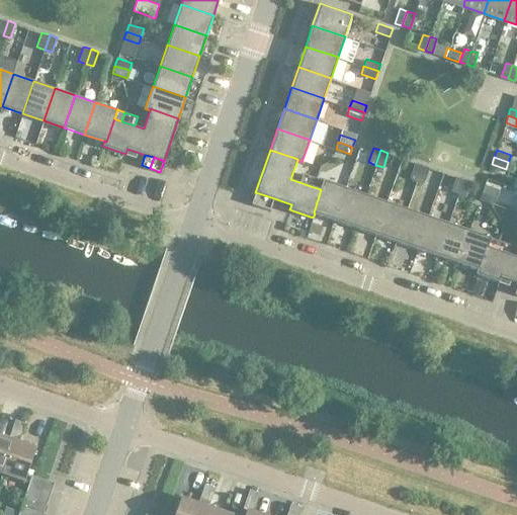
[(422,164),(415,162),(410,176),(417,179),(422,164)]
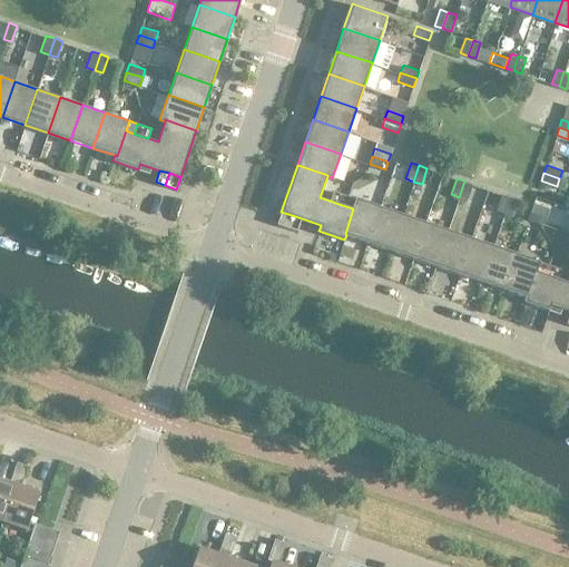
[(472,184),(464,181),(459,197),(467,199),(472,184)]
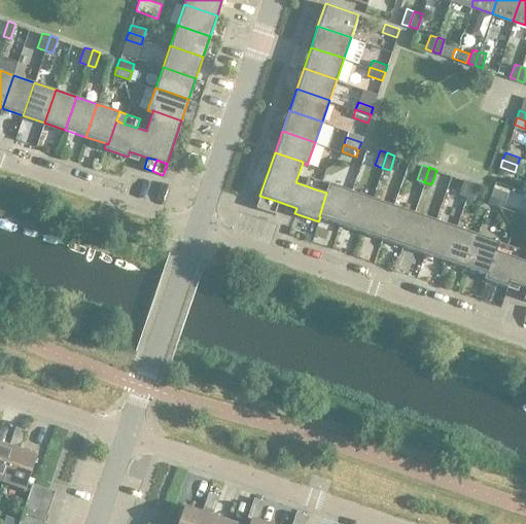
[(308,176),(305,185),(316,189),(319,180),(308,176)]
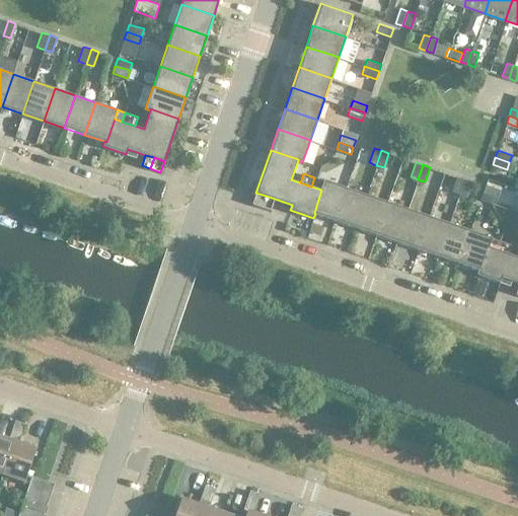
[(464,178),(457,176),(452,191),(459,194),(464,178)]
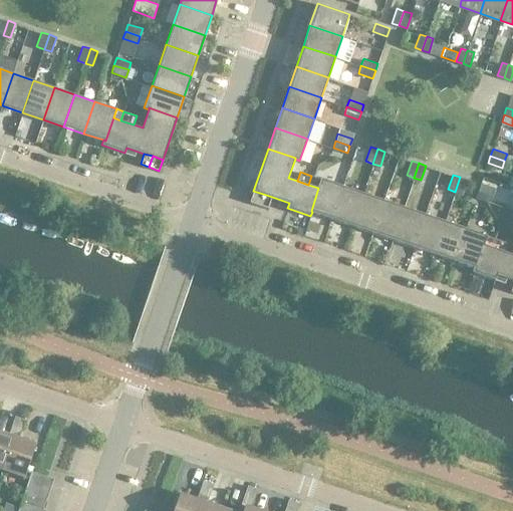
[(342,186),(311,176),(308,185),(318,188),(311,211),(312,212),(331,218),(342,186)]
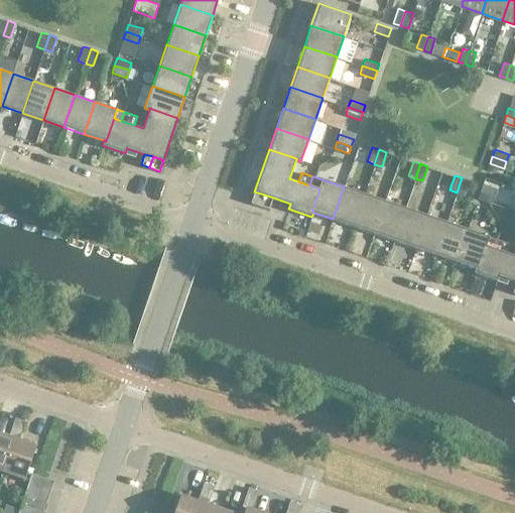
[(469,180),(462,177),(457,193),(464,195),(469,180)]
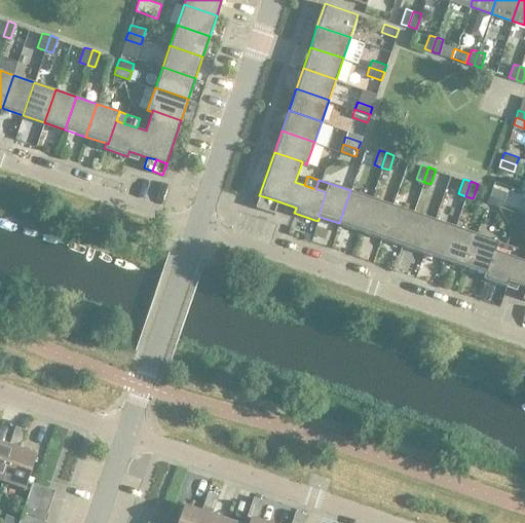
[(507,191),(492,187),(490,194),(504,199),(507,191)]
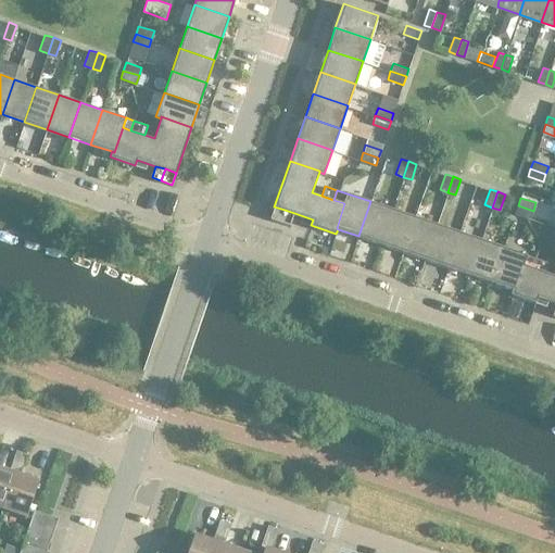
[(392,209),(370,201),(358,236),(380,243),(392,209)]
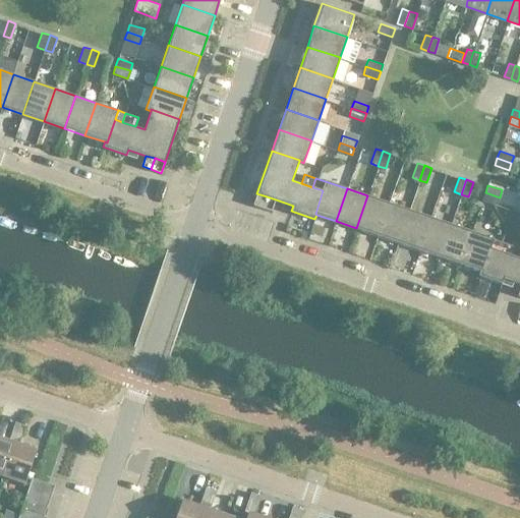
[(500,197),(485,192),(482,199),(497,205),(500,197)]
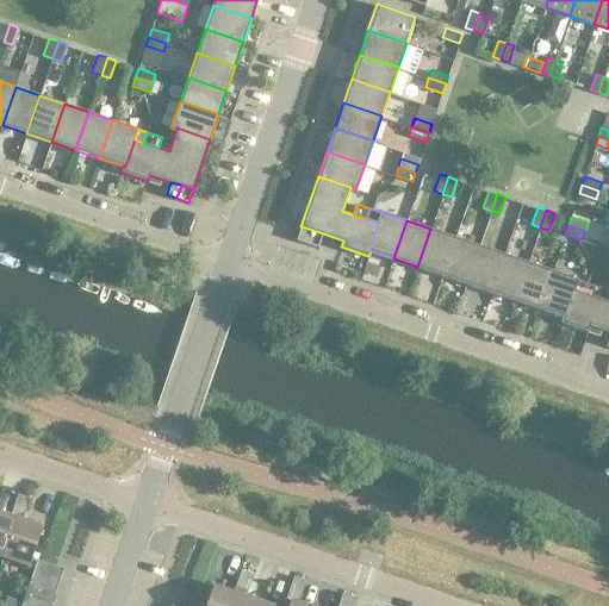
[(312,230),(300,226),(297,239),(308,243),(312,230)]
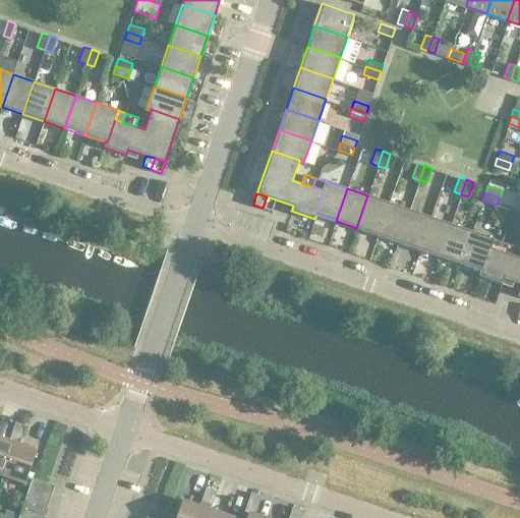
[(389,203),(367,195),(356,228),(378,235),(389,203)]
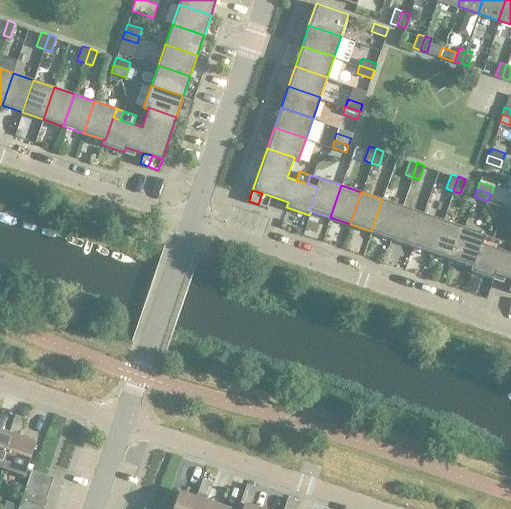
[(271,196),(262,193),(258,204),(267,207),(271,196)]
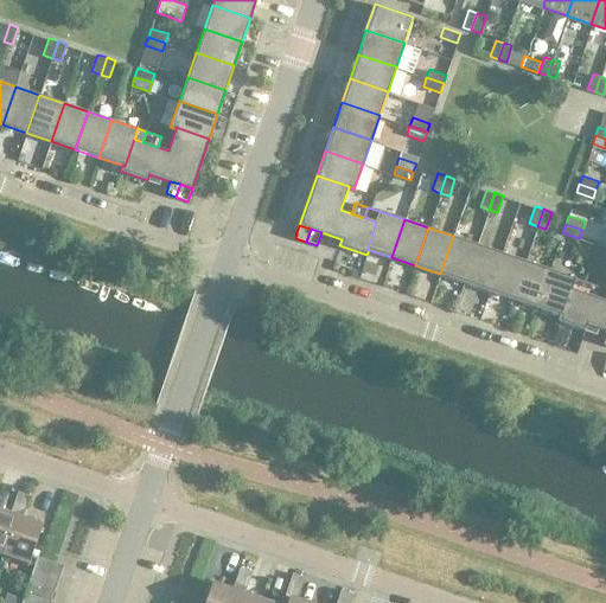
[(477,244),(453,236),(440,274),(464,282),(477,244)]
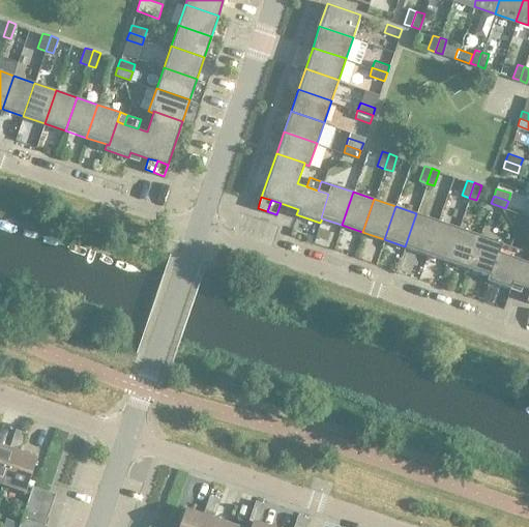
[(438,221),(416,213),(405,246),(427,254),(438,221)]
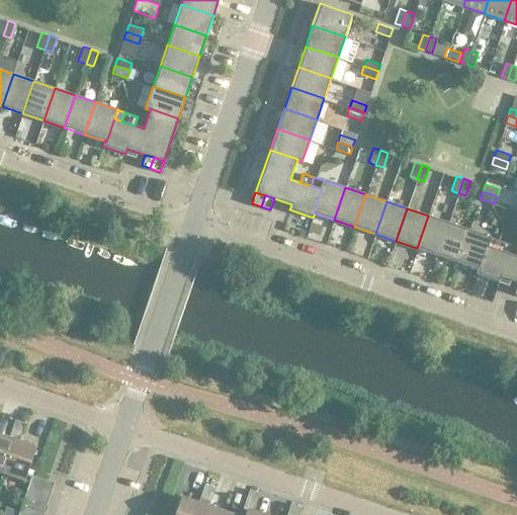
[(448,223),(428,216),(417,248),(437,255),(448,223)]
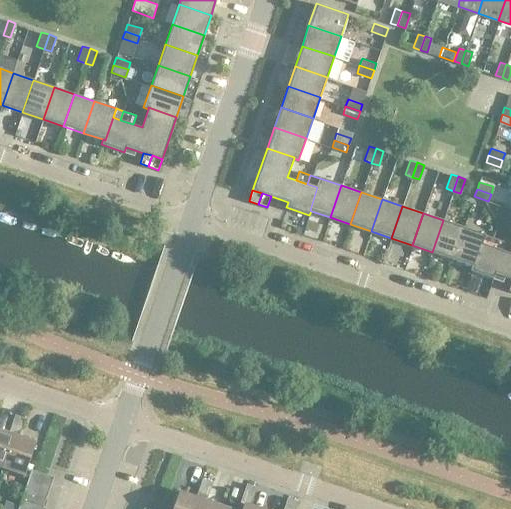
[(464,227),(443,220),(432,252),(453,259),(464,227)]
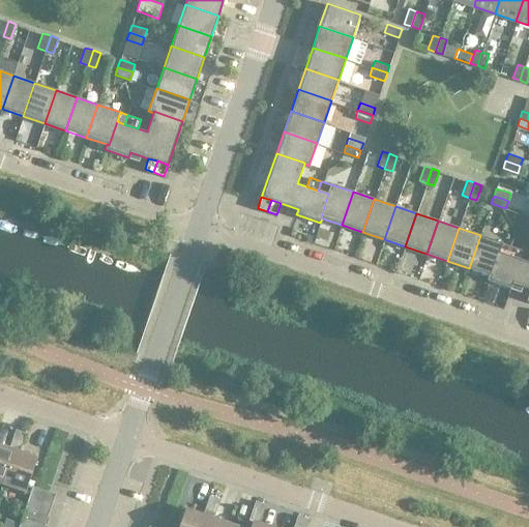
[(511,245),(480,235),(469,268),(489,275),(490,275),(498,252),(508,256),(511,245)]
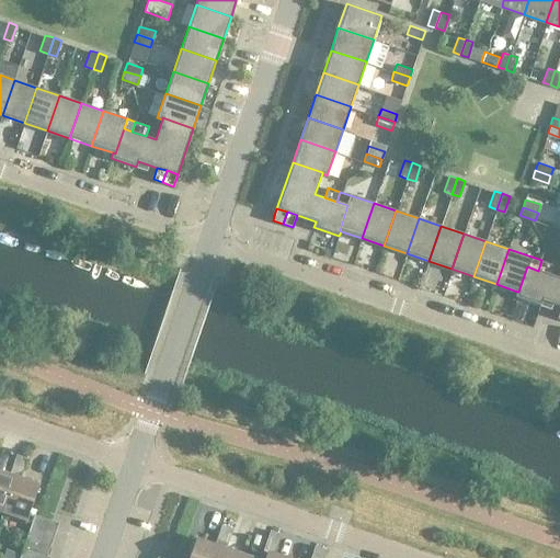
[(553,264),(541,260),(538,271),(550,274),(553,264)]
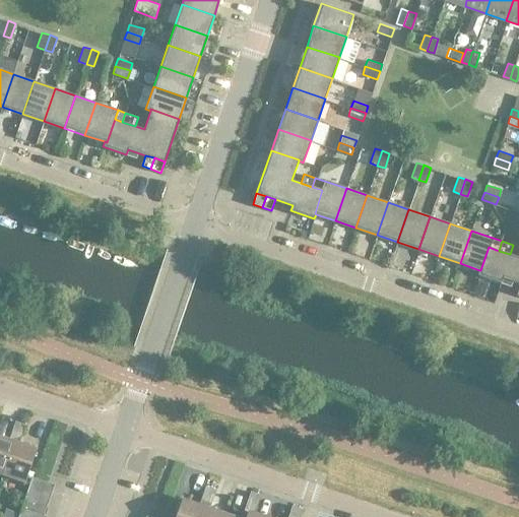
[(518,257),(510,254),(499,251),(489,247),(480,270),(479,270),(477,274),(501,282),(503,277),(518,282),(518,257)]
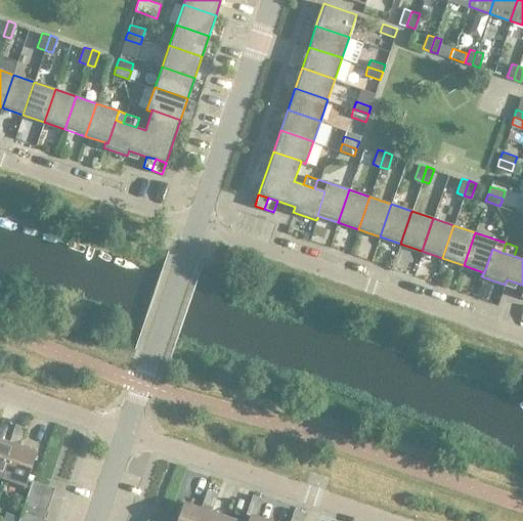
[(15,423),(12,433),(23,436),(26,427),(15,423)]
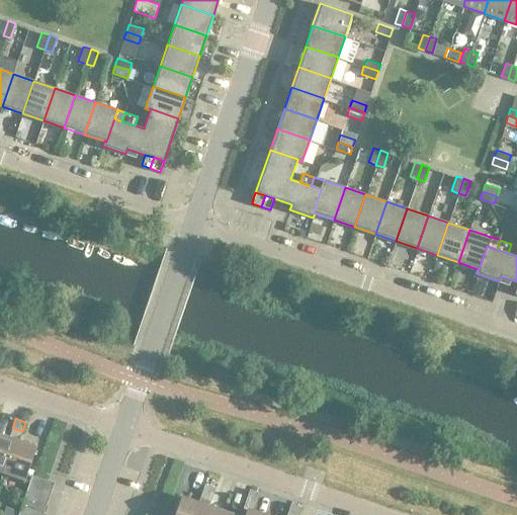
[(22,431),(12,428),(8,437),(14,439),(19,441),(22,431)]
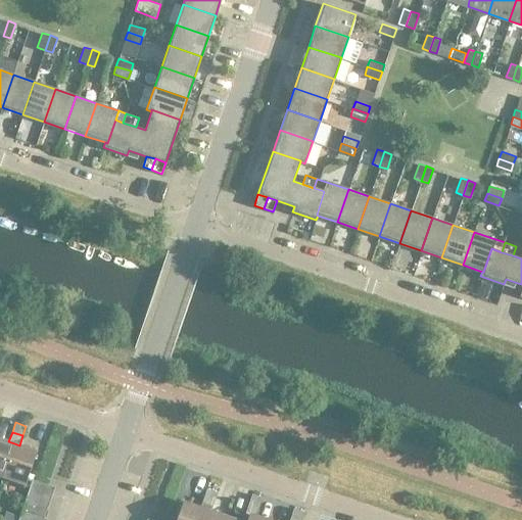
[(14,443),(8,441),(0,438),(0,475),(2,477),(14,443)]
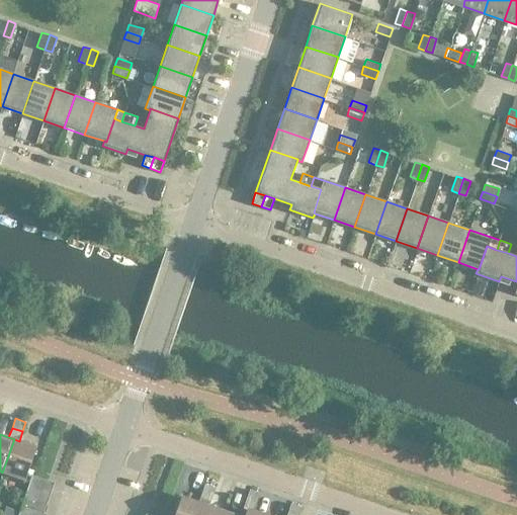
[(35,446),(19,441),(14,439),(2,473),(24,480),(35,446)]
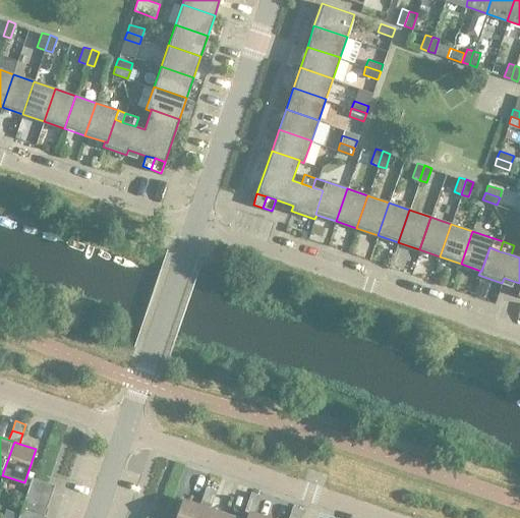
[(46,481),(32,476),(19,514),(17,517),(42,517),(44,515),(54,484),(46,481)]
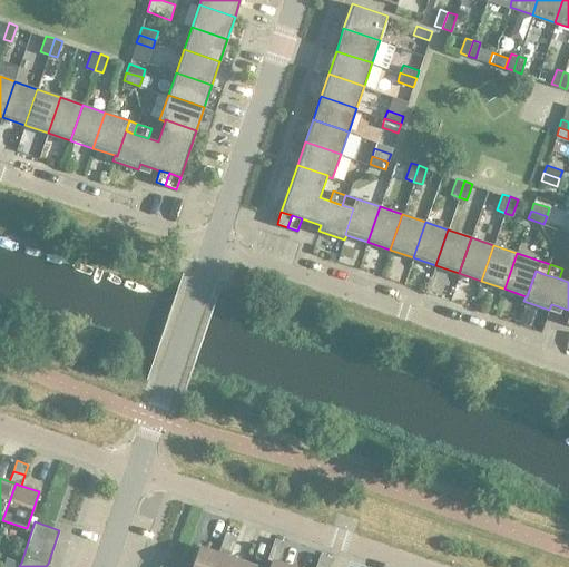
[(225,531),(222,543),(233,546),(236,536),(225,531)]
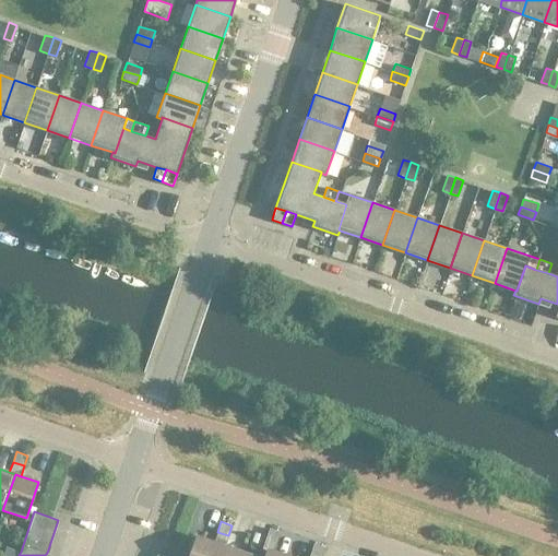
[(270,527),(265,537),(277,541),(281,531),(270,527)]
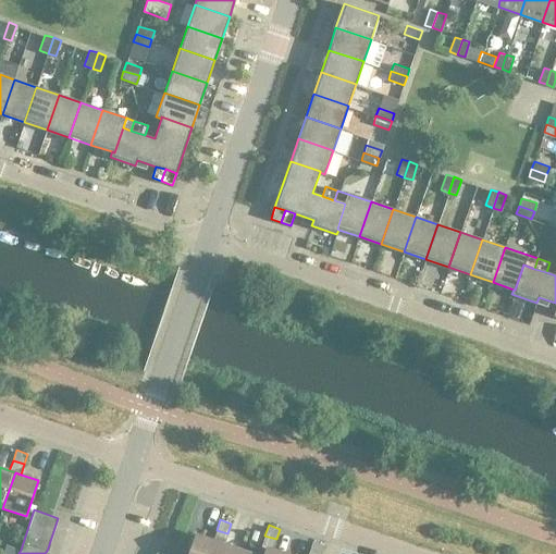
[(227,533),(217,530),(213,540),(219,542),(214,553),(238,553),(241,550),(224,544),(227,533)]
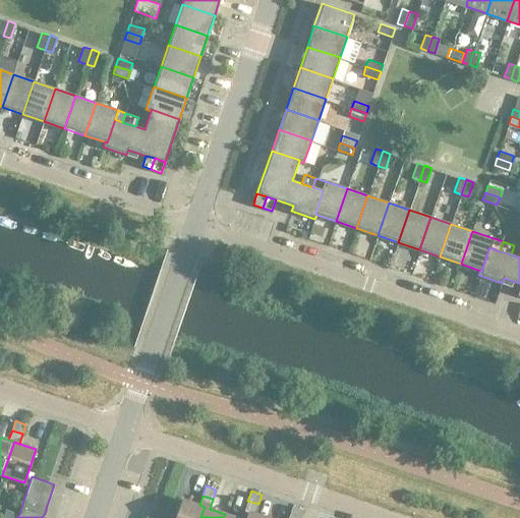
[(176,517),(200,517),(205,507),(199,505),(183,500),(176,517)]
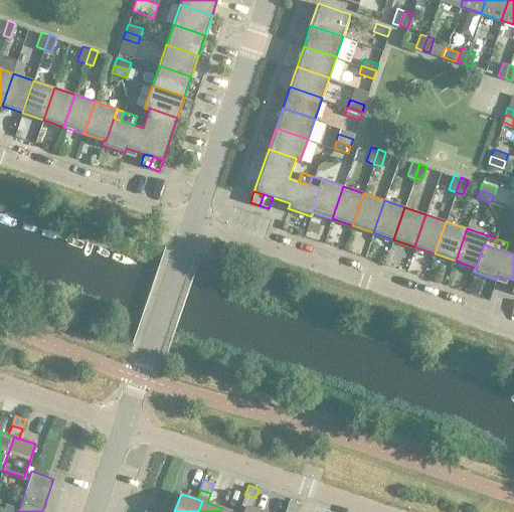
[(255,498),(244,495),(241,505),(245,506),(243,511),(264,511),(251,508),(255,498)]
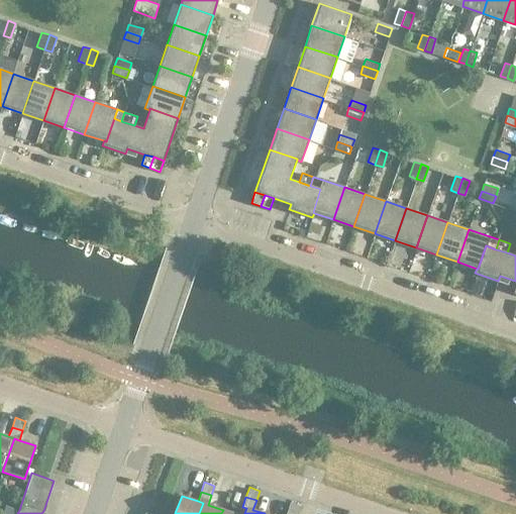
[(290,501),(287,511),(296,513),(297,513),(301,505),(290,501)]
